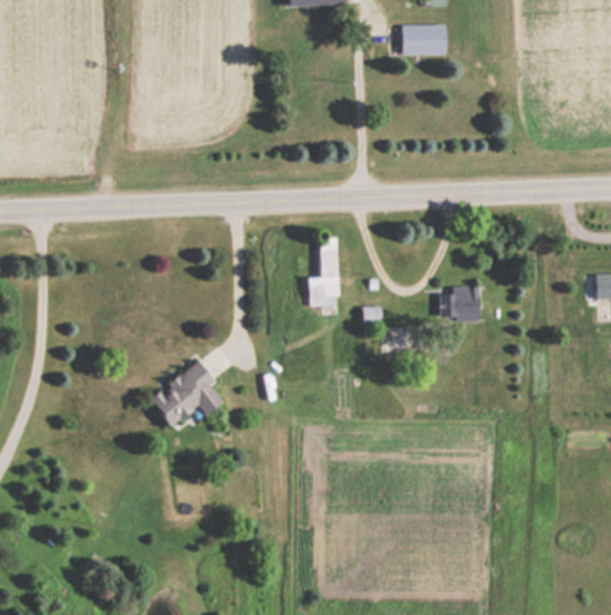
[(445,24),(402,24),(402,54),(445,54),(445,24)]
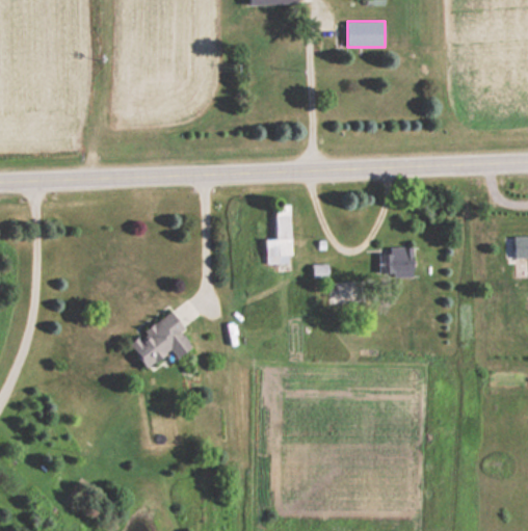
[(292,205),(278,205),(279,238),(267,239),(268,263),(293,263),(292,205)]
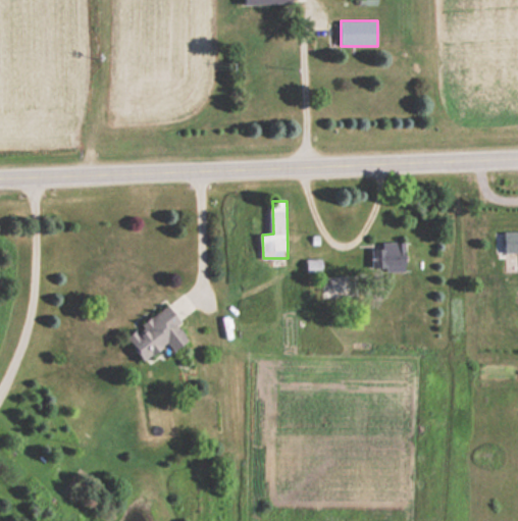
[(517,232),(506,233),(507,254),(517,253),(517,232)]
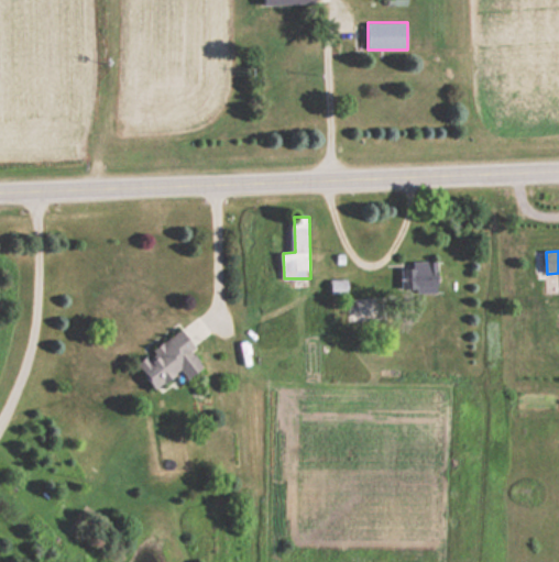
[(438,264),(404,264),(404,294),(438,294),(438,264)]
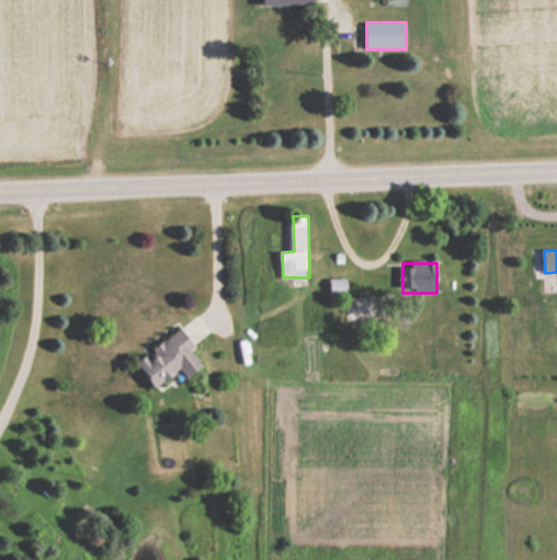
[(155,388),(183,370),(186,377),(206,365),(184,329),(137,358),(155,388)]
